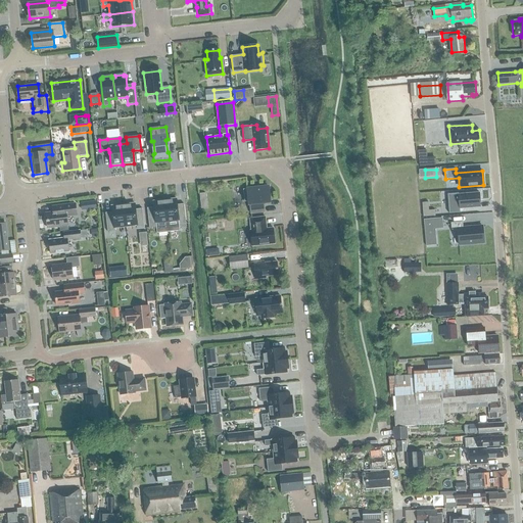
[(251,214),(265,211),(263,202),(270,201),(268,186),(243,189),(244,201),(248,201),(249,205),(250,205),(251,214)]
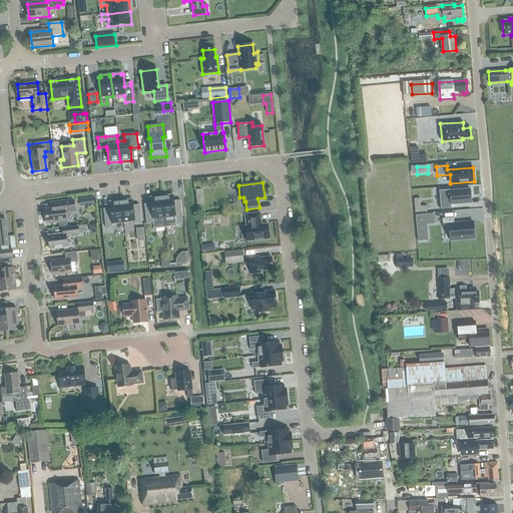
[(450,189),(439,190),(440,209),(451,208),(451,204),(471,203),(470,189),(450,190),(450,189)]
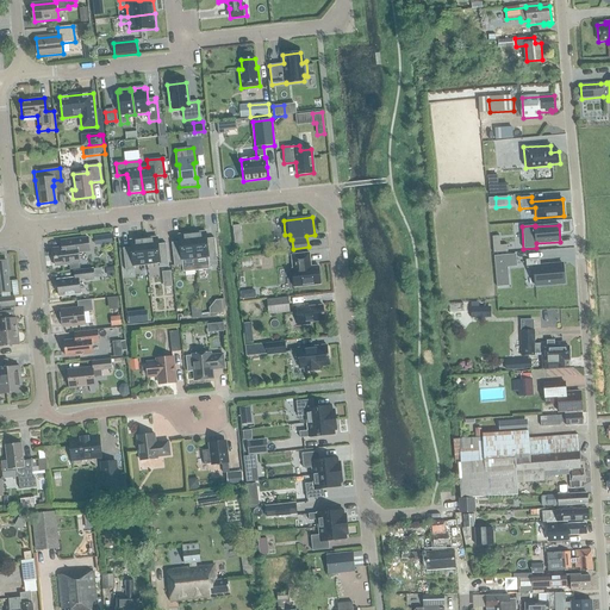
[(192,234),(194,260),(207,259),(209,262),(217,261),(215,238),(206,240),(205,232),(192,234)]
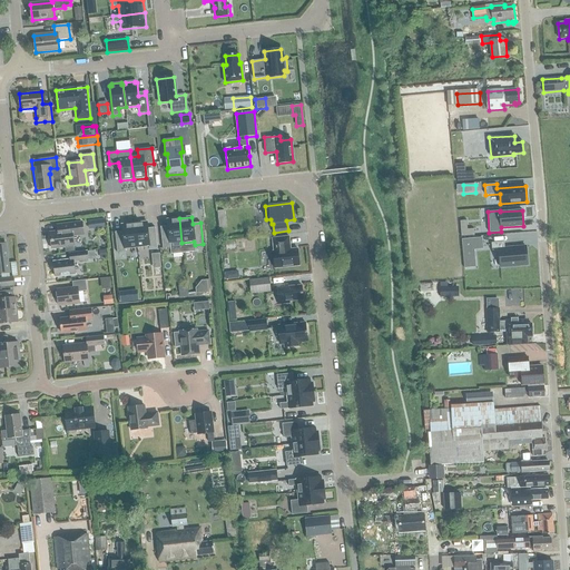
[(170,247),(170,244),(182,243),(179,218),(167,220),(167,227),(160,227),(163,248),(170,247)]
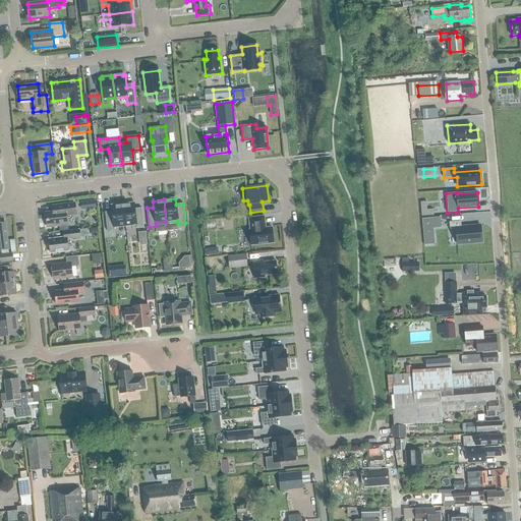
[(52,213),(46,213),(47,227),(59,226),(60,231),(68,230),(66,213),(75,212),(74,204),(51,207),(52,213)]
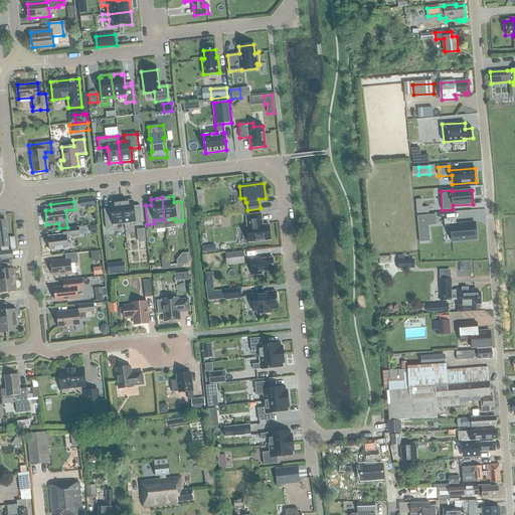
[(142,224),(140,206),(133,207),(133,201),(121,202),(124,223),(134,222),(135,225),(142,224)]
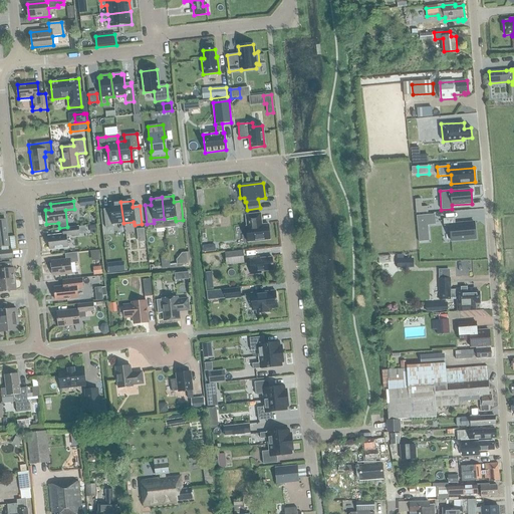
[(120,202),(109,203),(110,209),(103,210),(105,228),(112,227),(112,224),(123,223),(120,202)]
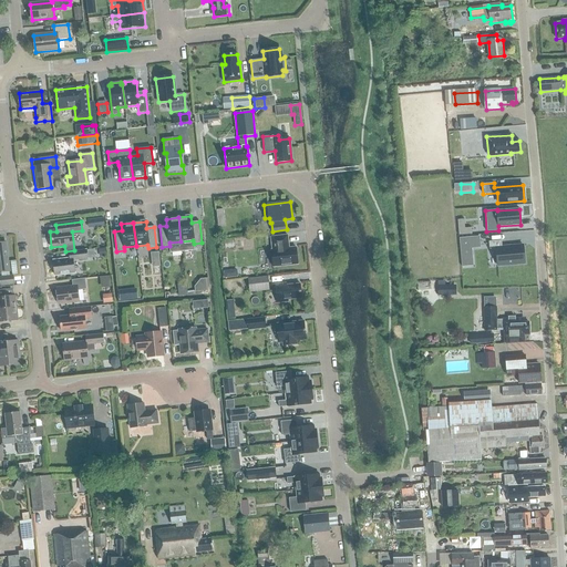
[(272,267),(298,265),(296,247),(288,248),(287,236),(270,237),(272,250),(271,250),(272,267)]
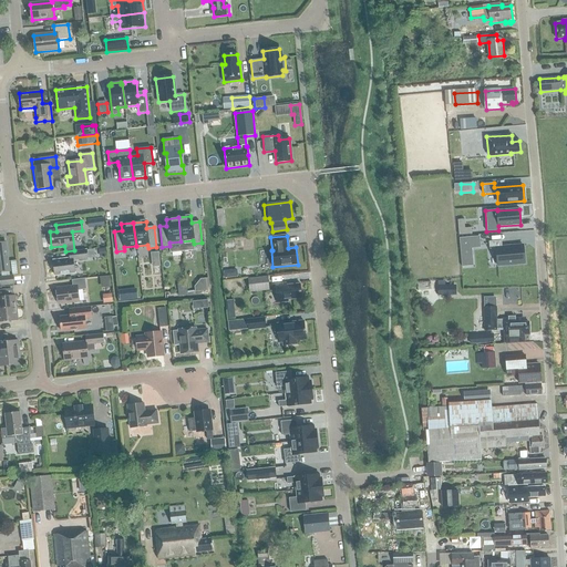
[(502,247),(502,240),(488,241),(490,248),(496,248),(497,266),(524,264),(523,246),(502,247)]
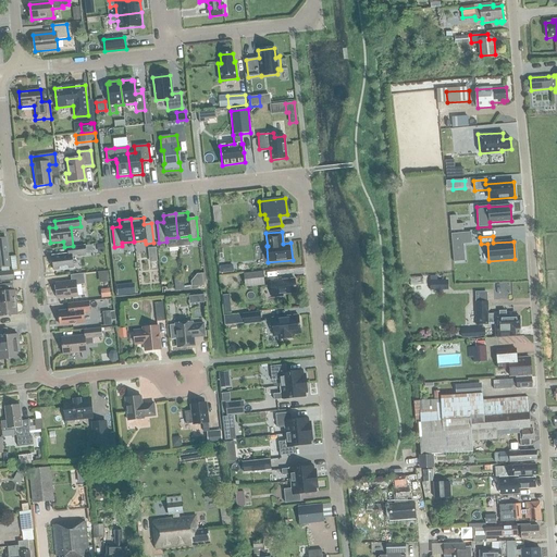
[(0,268),(1,268),(1,272),(0,272),(0,276),(0,281),(13,280),(12,271),(10,271),(5,238),(0,238),(0,268)]
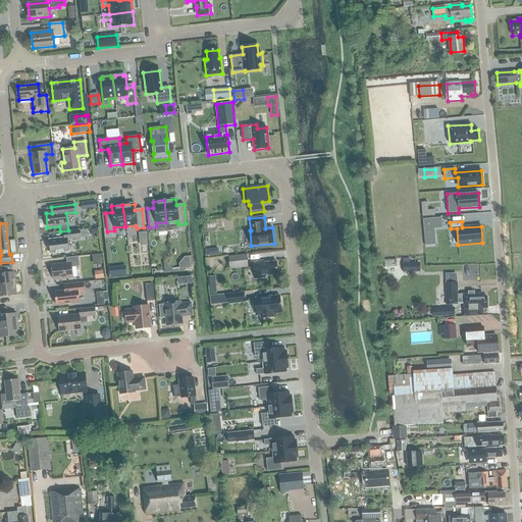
[(64,239),(49,241),(50,254),(68,251),(67,240),(80,239),(80,230),(63,232),(64,239)]
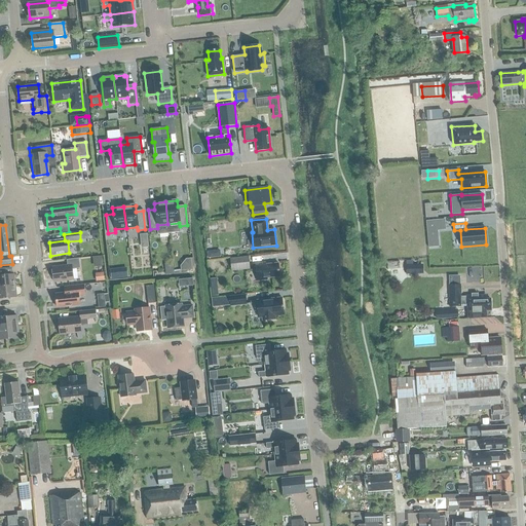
[(95,266),(106,265),(105,256),(94,257),(95,266)]
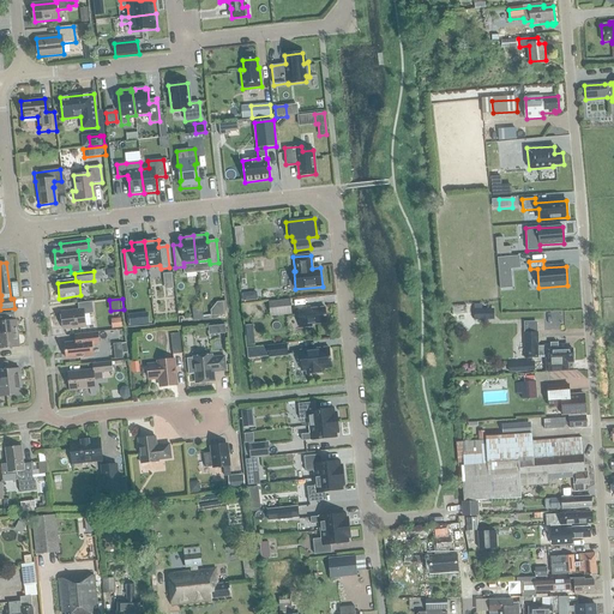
[(269,302),(270,312),(292,309),(290,300),(269,302)]
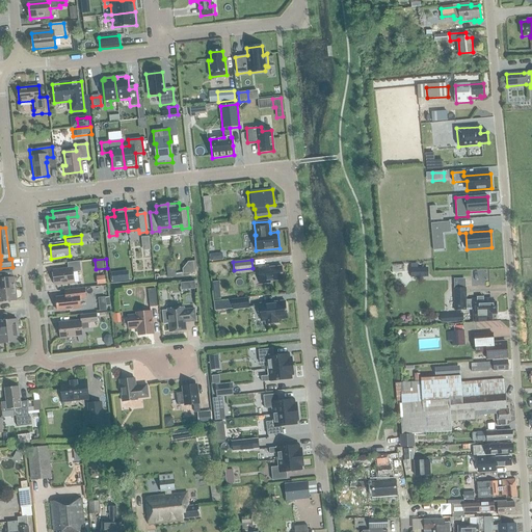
[(73,272),(81,271),(80,262),(68,263),(68,269),(53,271),(54,285),(74,283),(73,272)]
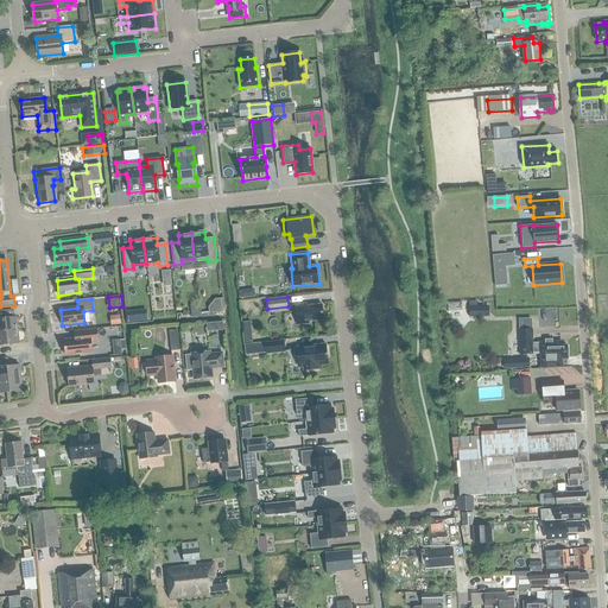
[(210,299),(211,311),(222,311),(222,299),(210,299)]
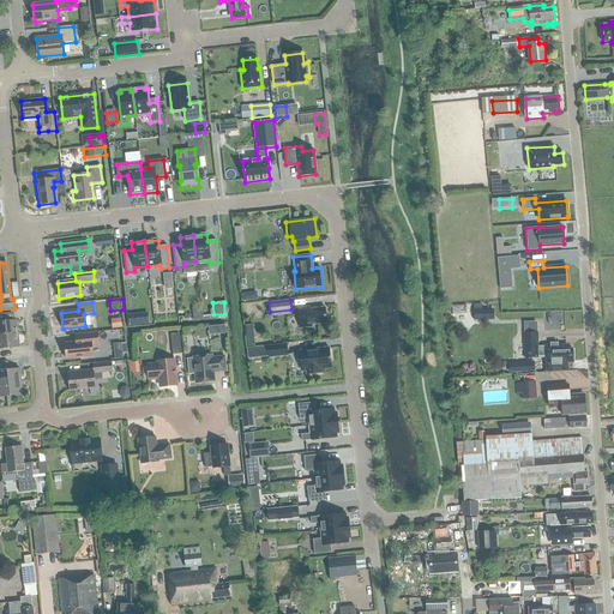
[(309,309),(309,307),(298,308),(300,329),(312,327),(312,325),(326,324),(325,307),(309,309)]
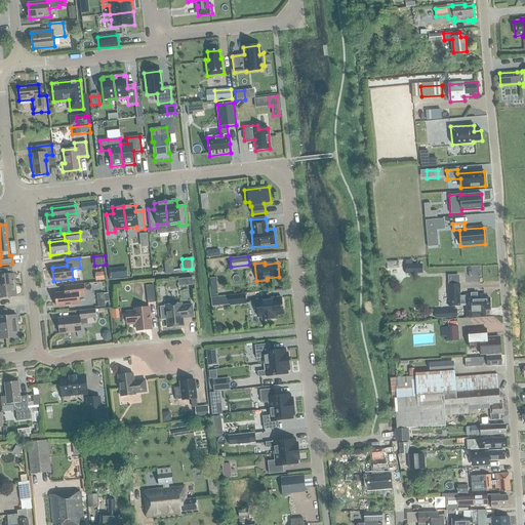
[(418,265),(405,265),(405,274),(418,274),(418,265)]
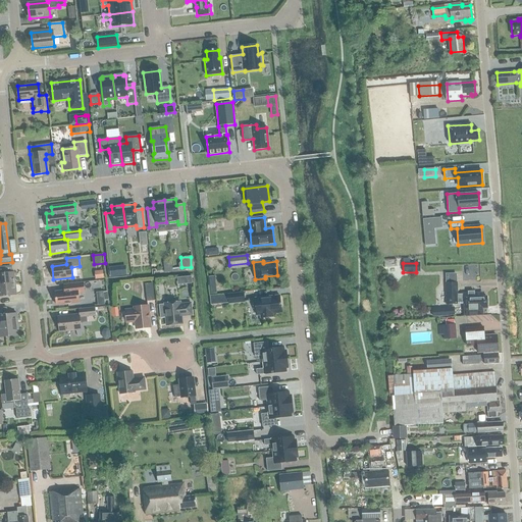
[(0,267),(0,284),(15,283),(13,272),(3,273),(3,267),(0,267)]
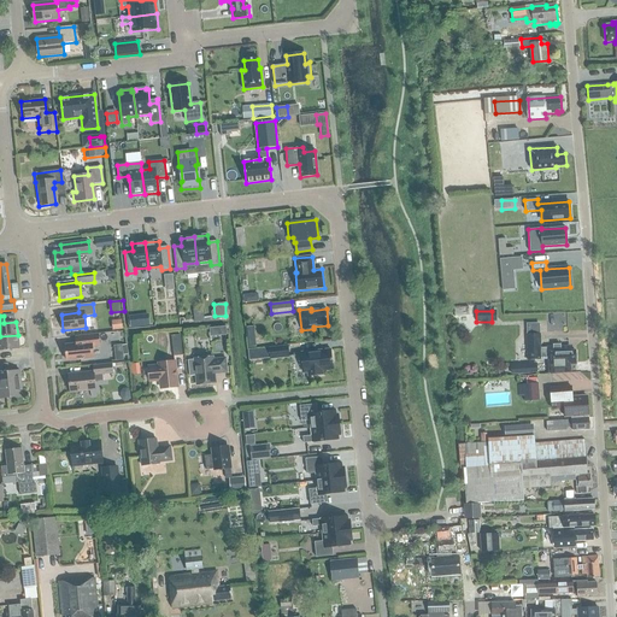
[(92,347),(99,346),(98,334),(75,336),(76,344),(65,345),(66,362),(93,358),(92,347)]
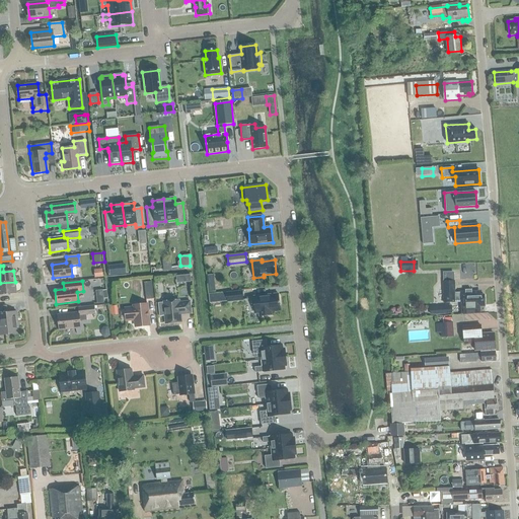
[(0,295),(16,294),(15,282),(0,283),(0,295)]
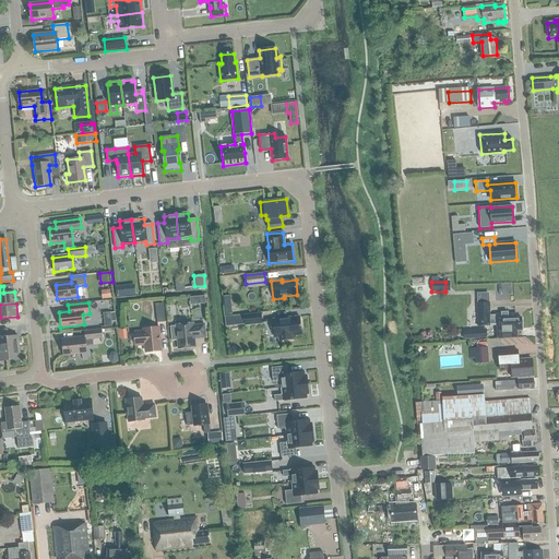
[(155,304),(157,322),(165,321),(163,304),(155,304)]
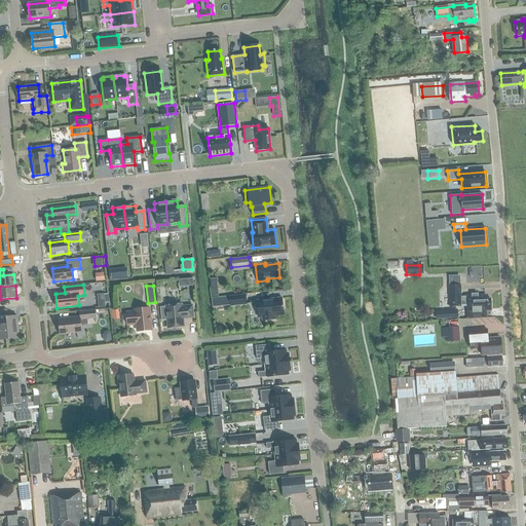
[(471,307),(471,311),(467,311),(467,318),(486,317),(486,310),(490,310),(490,299),(484,300),(484,296),(465,297),(460,297),(460,286),(449,287),(450,308),(471,307)]
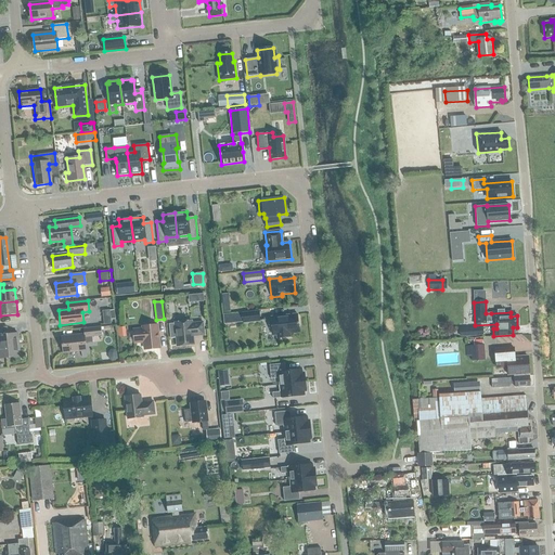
[(114,310),(104,310),(104,324),(114,324),(114,310)]
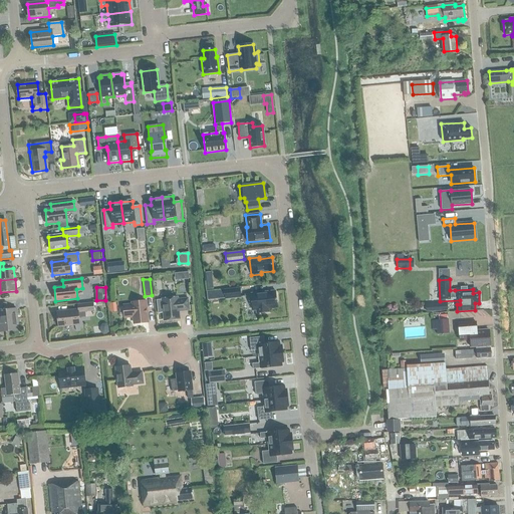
[(225,298),(241,296),(240,287),(224,289),(225,298)]
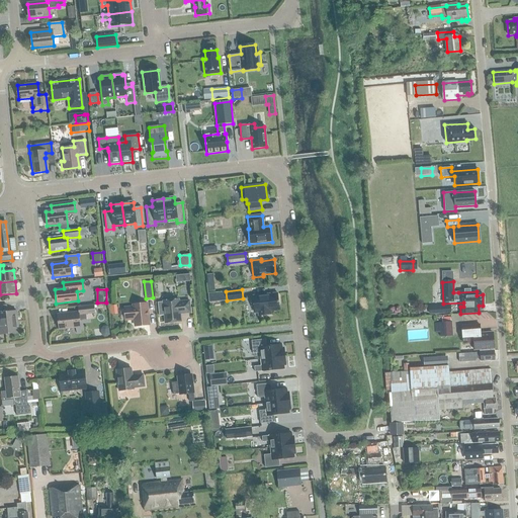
[(216,292),(208,293),(208,301),(217,300),(216,292)]
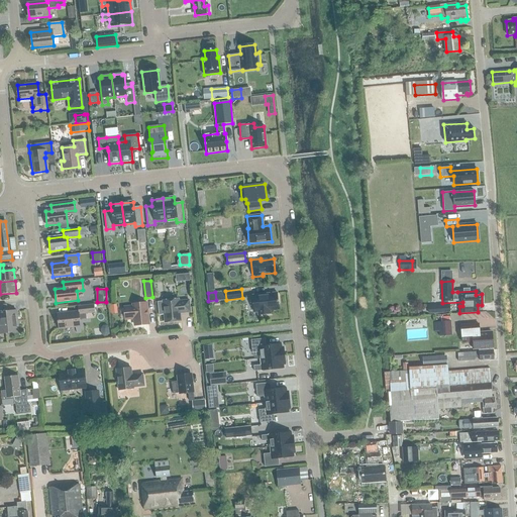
[(270,310),(279,309),(277,293),(252,296),(253,312),(257,312),(259,316),(270,314),(270,310)]
